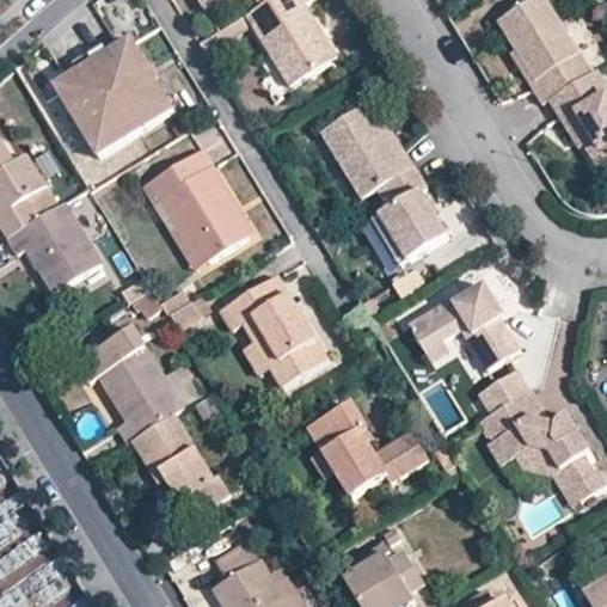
[(256,0),(258,4),(263,1),(265,0),(197,0),(203,10),(219,0),(256,0)]
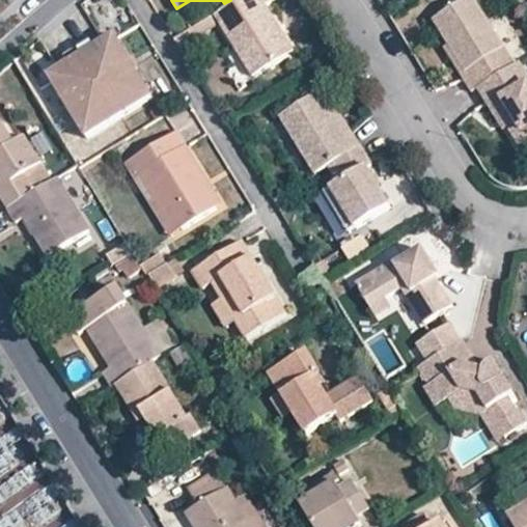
[(230,43),(250,73),(285,51),(271,27),(276,24),(262,2),(266,0),(230,0),(228,1),(224,3),(212,11),(230,43)]
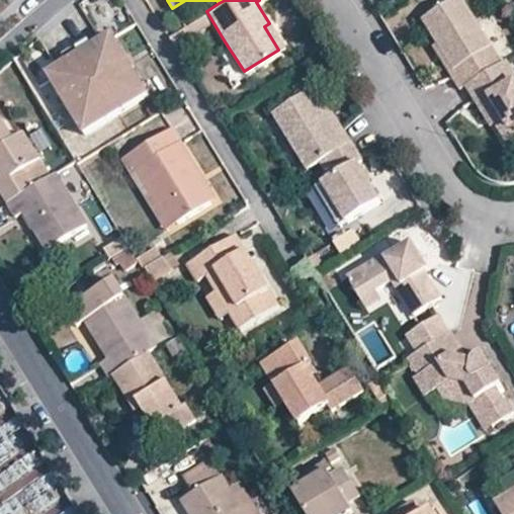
[(447,69),(458,87),(463,84),(502,61),(463,0),(445,0),(420,16),(435,41),(451,67),(447,69)]
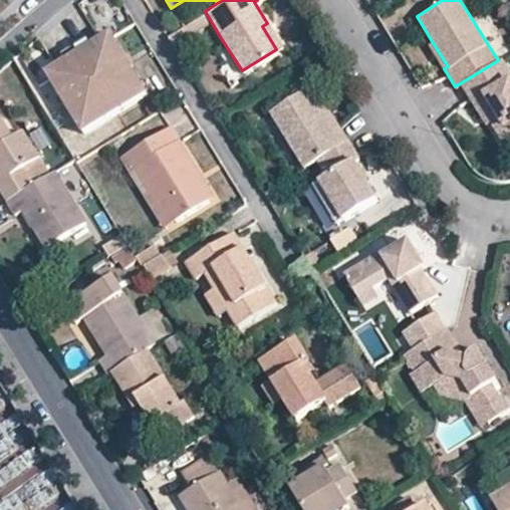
[(262,26),(276,49),(282,45),(267,23),(262,26)]
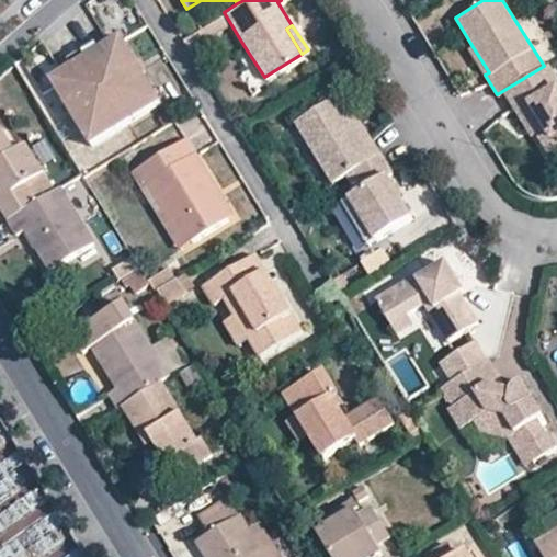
[(47,79),(87,144),(157,101),(116,36),(97,48),(91,41),(64,58),(68,66),(47,79)]
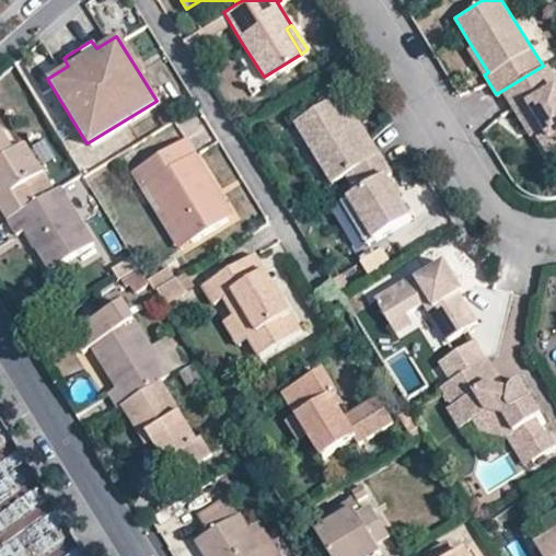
[(467,47),(484,74),(488,72),(471,45),(467,47)]
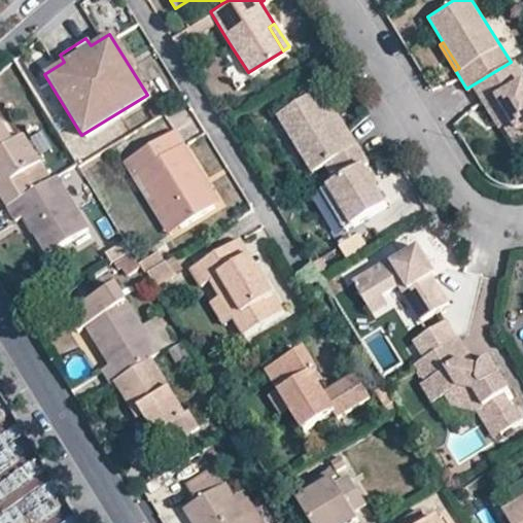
[(501,124),(513,141),(522,135),(522,71),(515,59),(511,62),(472,85),(490,115),(495,112),(501,124)]
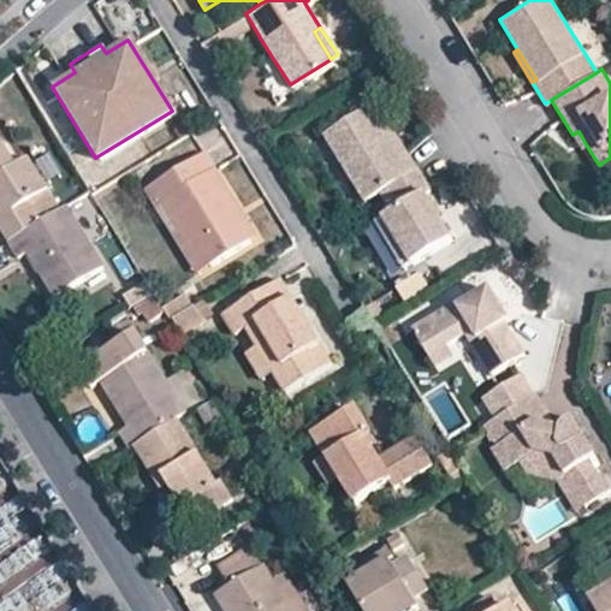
[(320,132),(360,200),(384,185),(413,168),(401,150),(393,155),(380,131),(365,106),(320,132)]
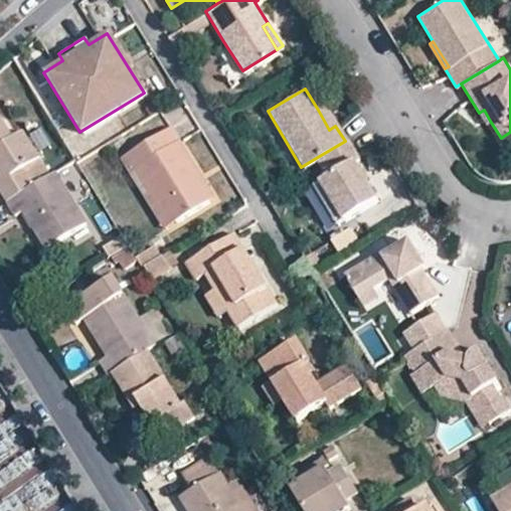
[(318,110),(329,130),(335,126),(324,106),(318,110)]
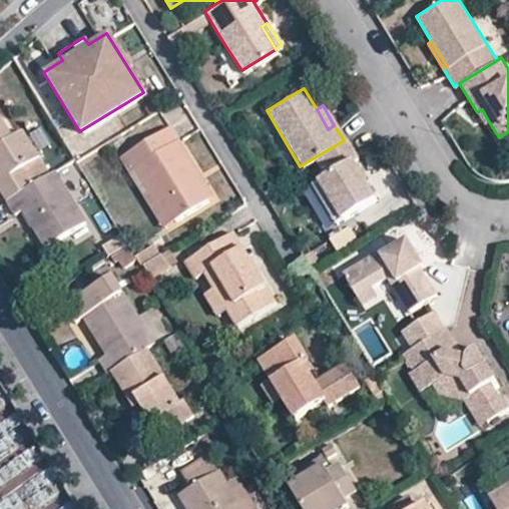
[(482,109),(477,112),(484,123),(488,120),(482,109)]
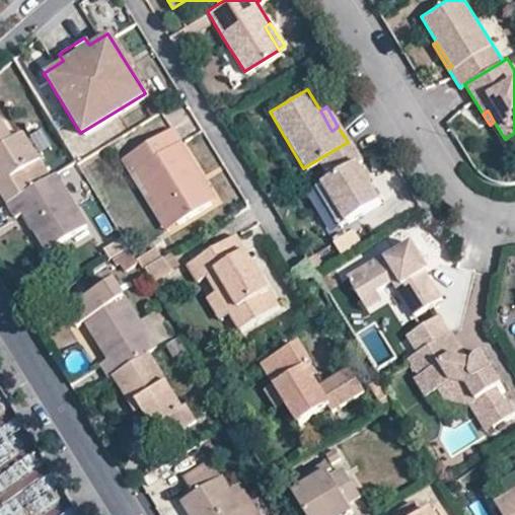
[(0,196),(3,201),(47,173),(20,130),(8,137),(0,123),(0,196)]
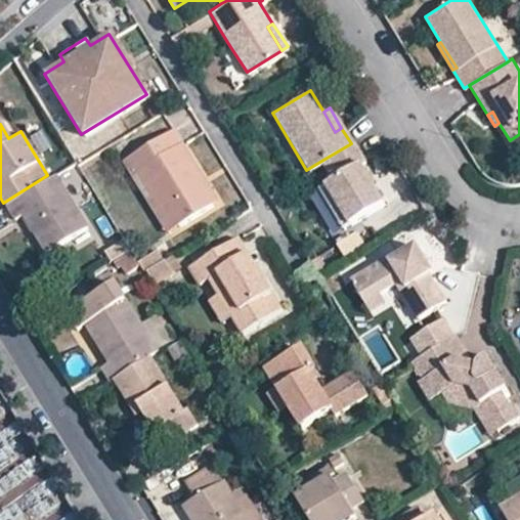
[(140,167),(175,225),(208,206),(191,176),(197,173),(170,129),(121,159),(130,174),(140,167)]
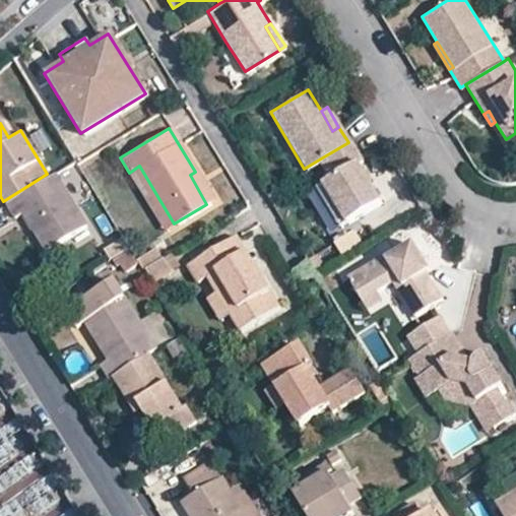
[(348,142),(324,156),(334,176),(329,179),(352,215),(377,201),(355,164),(360,159),(348,142)]
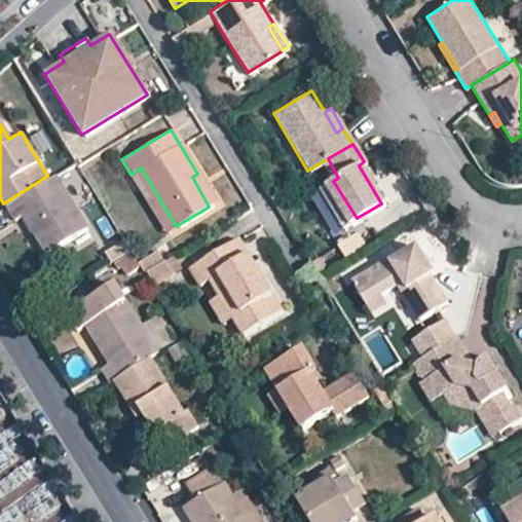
[(176,226),(141,168),(135,172),(151,198),(147,200),(165,231),(176,226)]
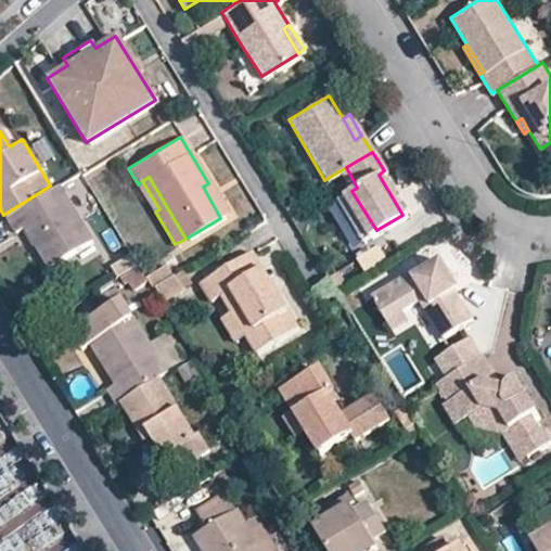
[(21,223),(46,264),(88,239),(54,182),(50,186),(3,215),(12,228),(21,223)]
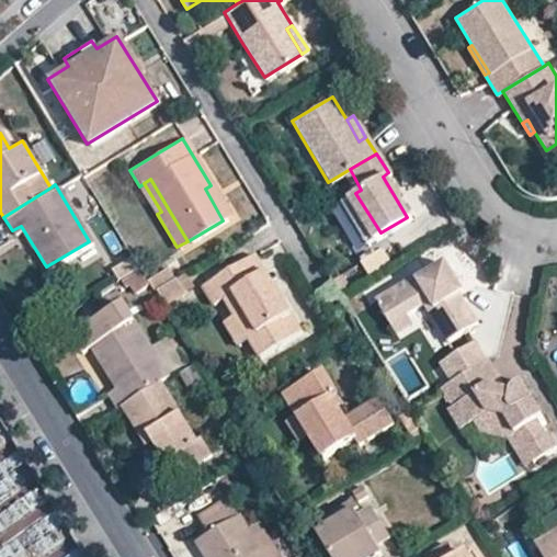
[(205,189),(223,220),(229,216),(211,185),(205,189)]
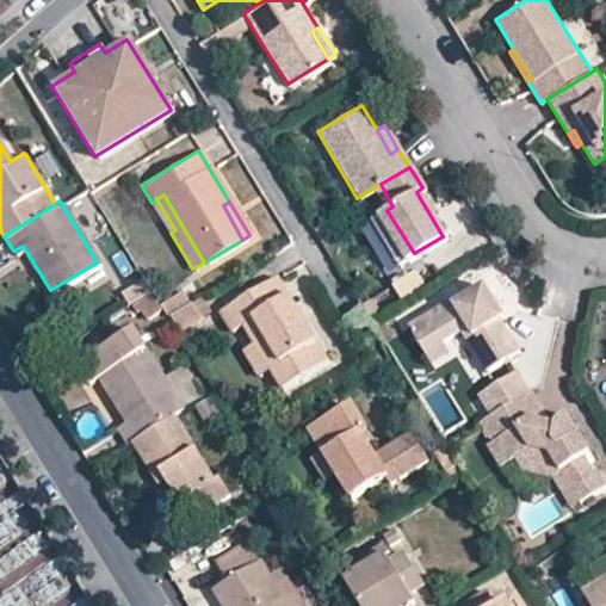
[(402,259),(414,253),(387,210),(376,216),(402,259)]
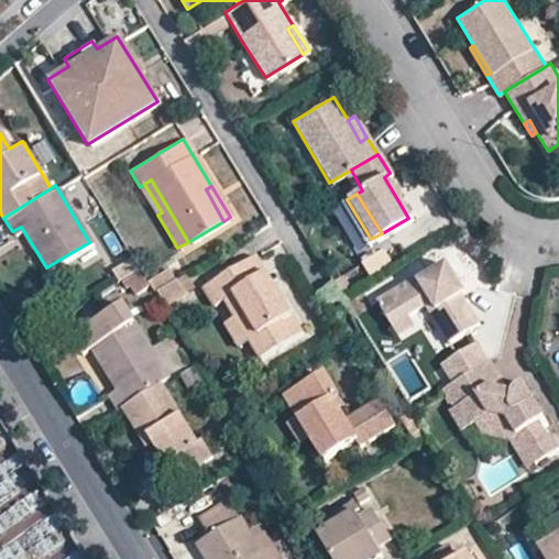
[(381,244),(360,252),(365,267),(386,260),(381,244)]
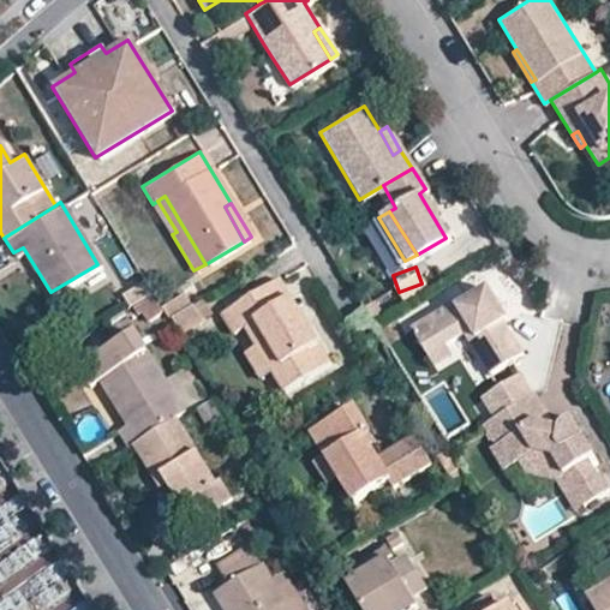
[(268,370),(279,388),(327,360),(300,318),(295,321),(289,311),(295,308),(274,275),(219,310),(232,330),(239,326),(268,370)]
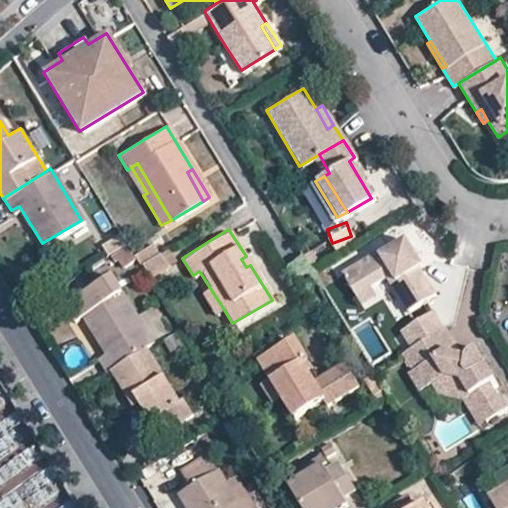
[(120,262),(131,251),(112,231),(100,242),(120,262)]
